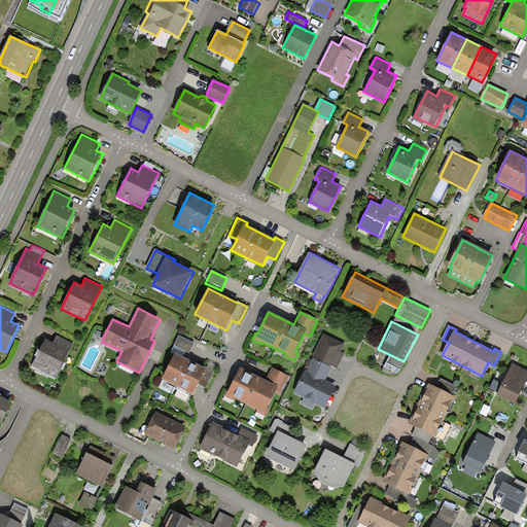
[(324,334),(313,357),(338,369),(345,354),(342,352),(346,344),(324,334)]
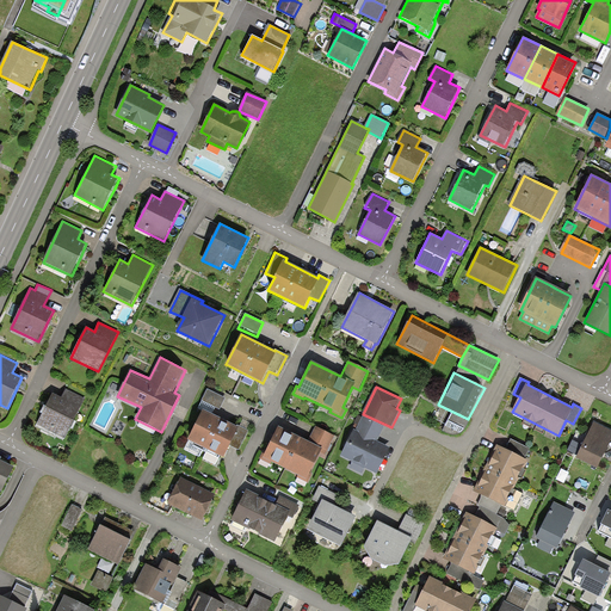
[(66,389),(62,397),(53,393),(47,403),(37,425),(65,438),(85,399),(66,389)]
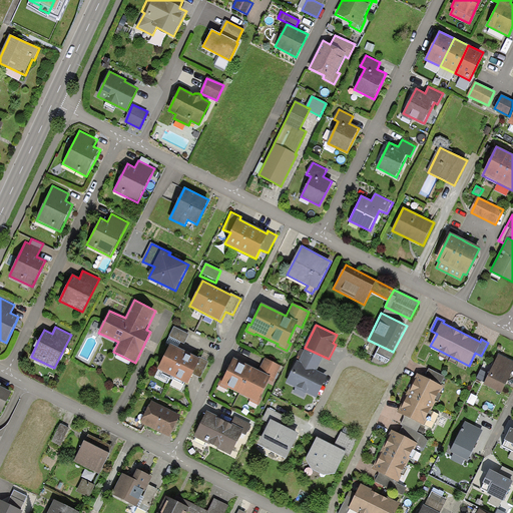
[(189,335),(173,327),(168,337),(184,345),(189,335)]
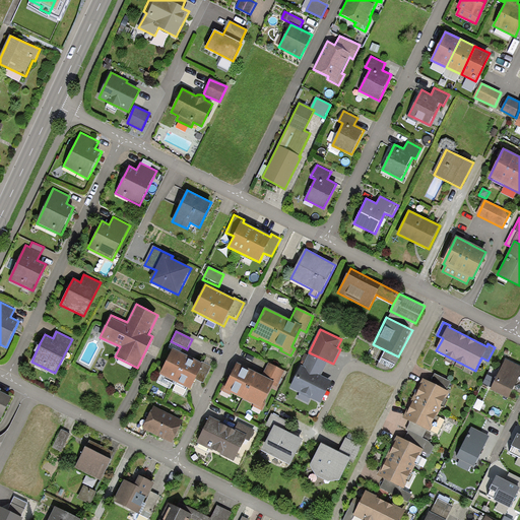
[(201,364),(173,349),(160,375),(191,390),(196,379),(204,383),(212,366),(202,361),(201,364)]
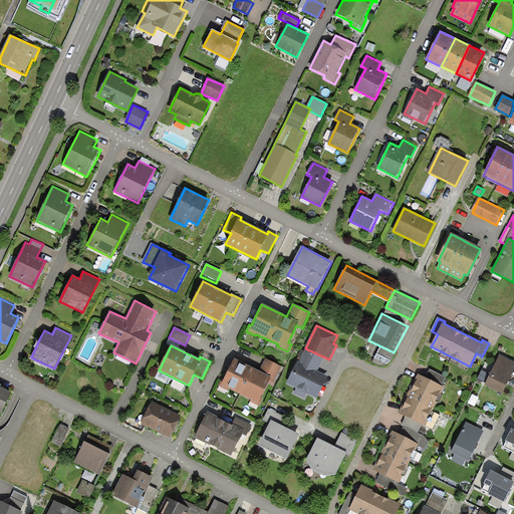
[(297,361),(286,384),(317,400),(328,377),(316,371),(322,359),(306,351),(300,363),(297,361)]
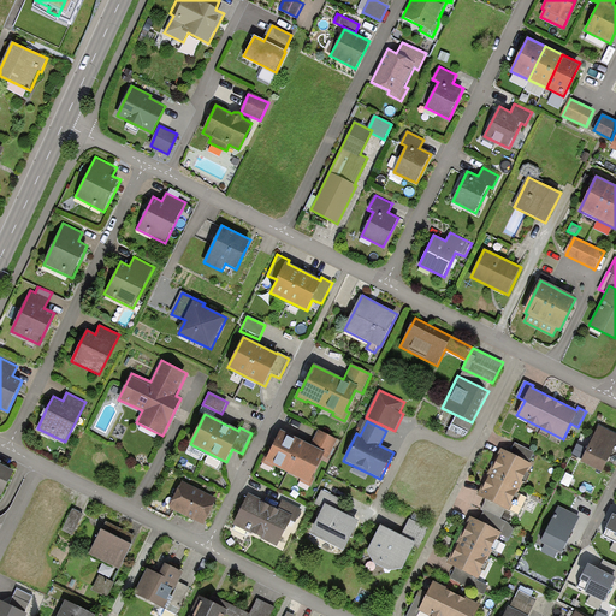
[(615,444),(615,433),(599,426),(581,461),(602,472),(614,449),(615,444)]
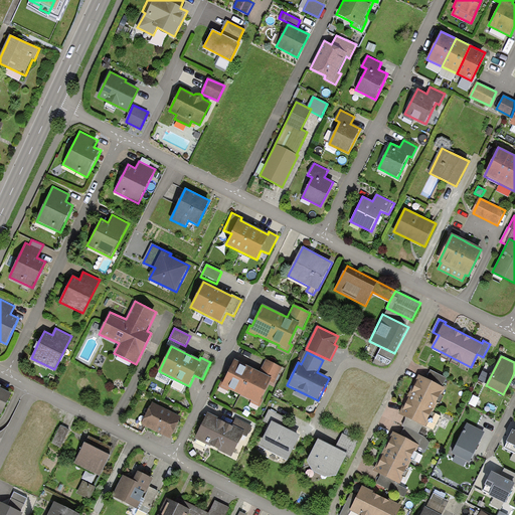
[(260,371),(235,359),(224,381),(222,379),(218,386),(227,391),(228,388),(252,400),(251,401),(260,405),(263,399),(261,398),(270,380),(275,382),(282,368),(266,360),(260,371)]
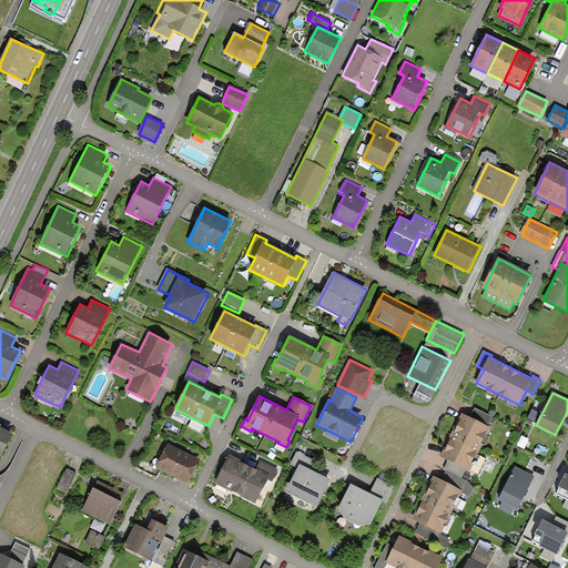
[(470,418),(462,414),(439,457),(447,462),(444,469),(446,472),(463,479),(466,470),(469,473),(492,427),(488,426),(493,417),(475,408),(470,418)]
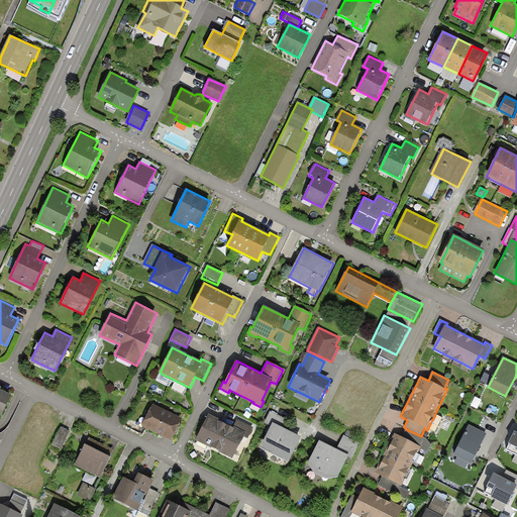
[(0,416),(1,417),(11,396),(0,390),(0,388),(1,387),(0,386),(0,416)]
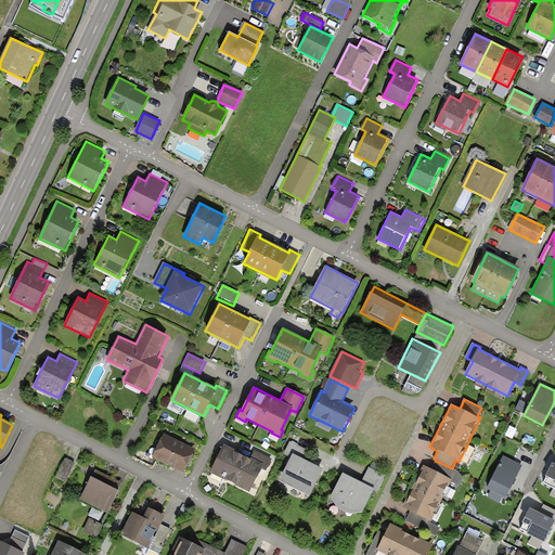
[(196,448),(165,434),(153,459),(184,473),(196,448)]
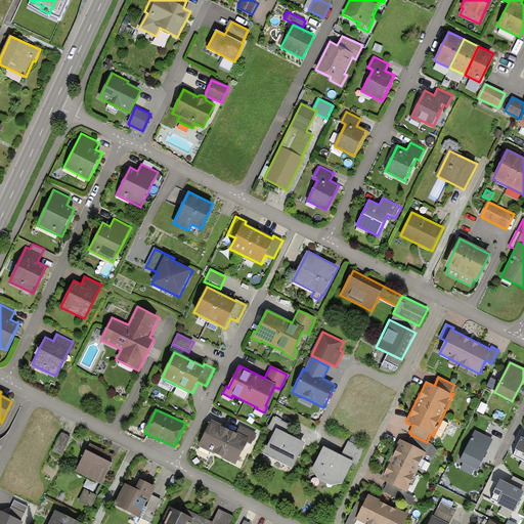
[(273,418),(268,429),(274,432),(263,454),(292,470),(305,444),(287,435),(292,427),(273,418)]
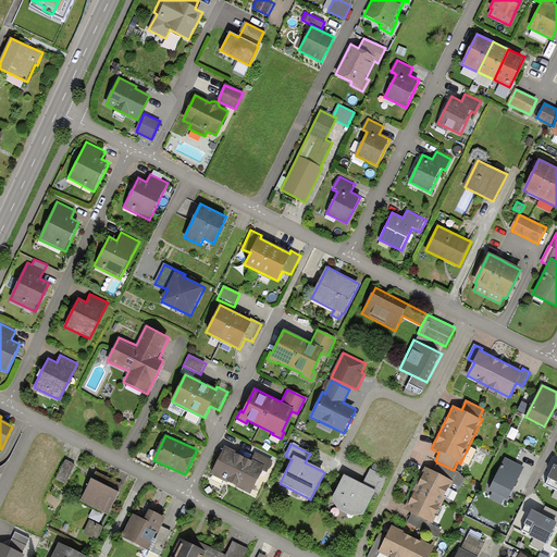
[(240,455),(223,447),(210,475),(251,494),(263,469),(270,472),(275,459),(257,450),(251,460),(240,455)]
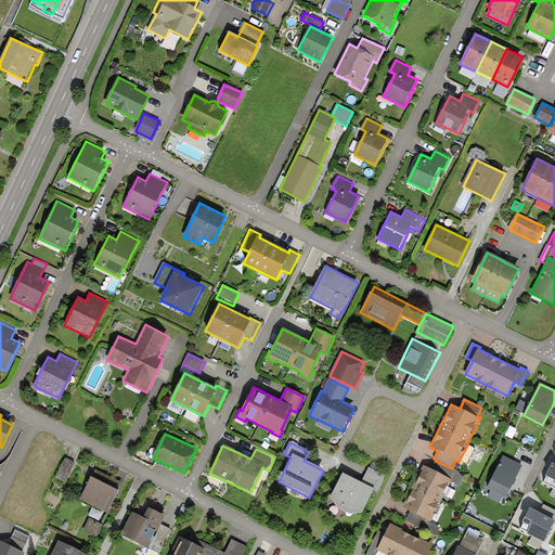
[(523,466),(504,457),(488,489),(505,499),(517,476),(523,466)]
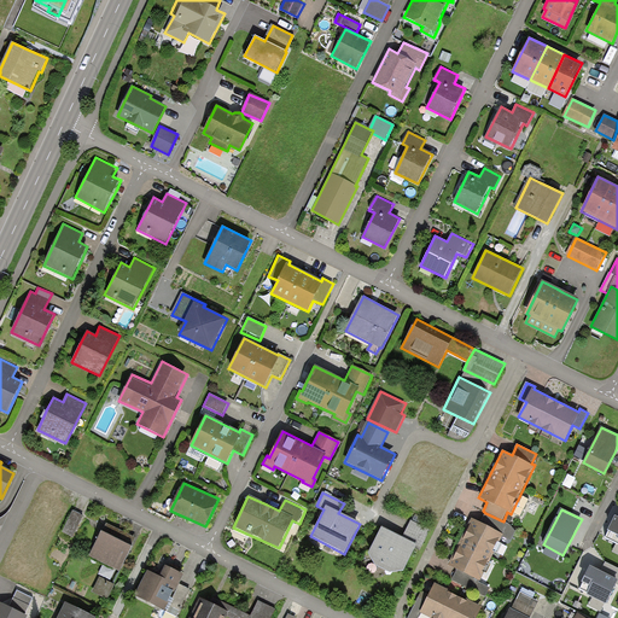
[(82,516),(73,512),(64,531),(73,536),(82,516)]
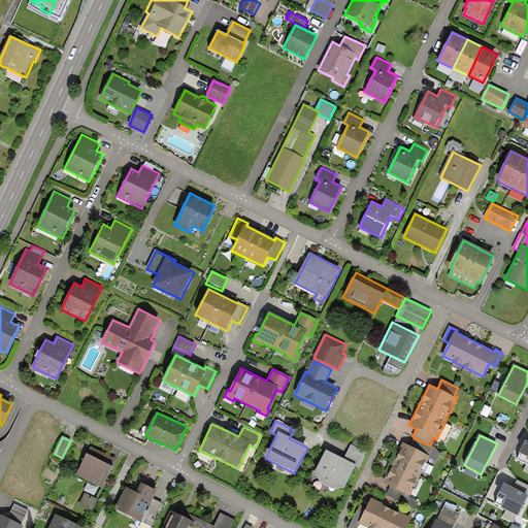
[(415,438),(410,447),(431,456),(430,458),(437,462),(440,454),(434,448),(430,446),(415,438)]
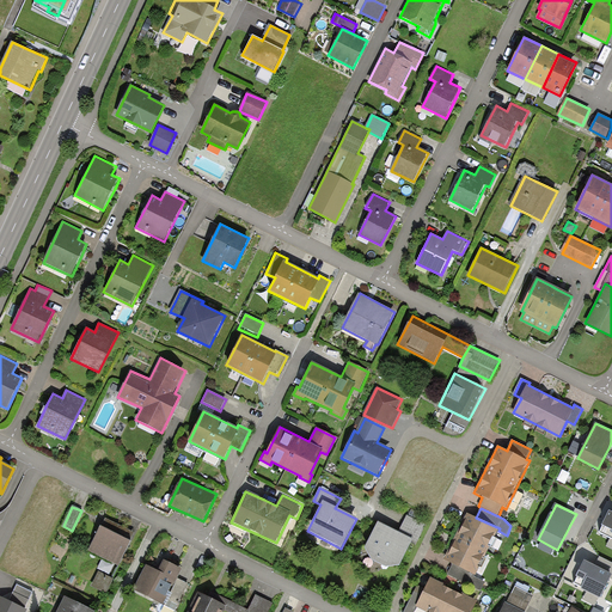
[(611,513),(610,512),(600,532),(611,538),(611,513)]
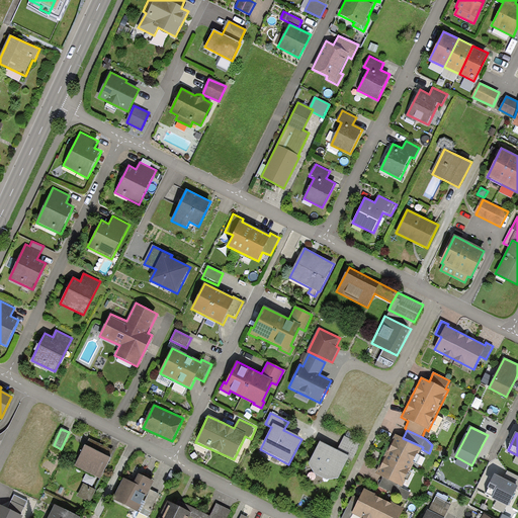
[(403,438),(396,435),(376,475),(382,478),(403,488),(422,449),(423,447),(403,438)]
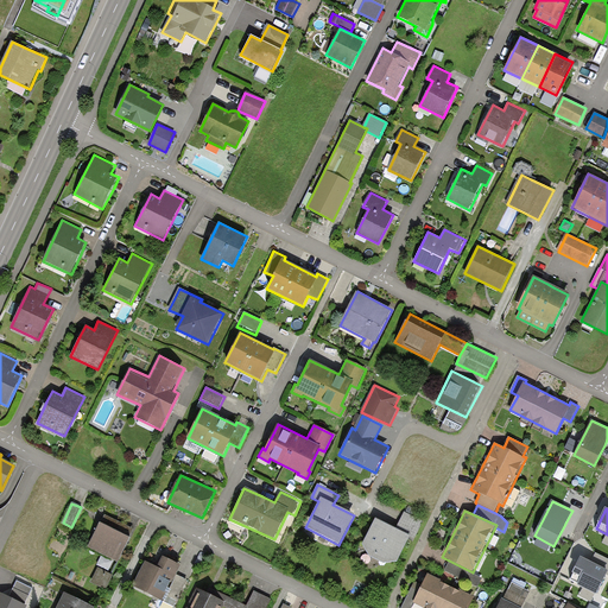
[(397,529),(375,518),(362,544),(368,556),(384,563),(398,562),(410,537),(416,539),(424,521),(406,512),(397,529)]
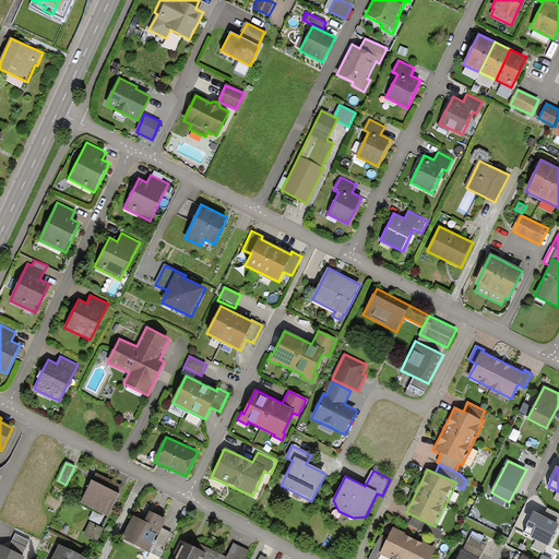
[(104,487),(92,482),(81,502),(109,516),(119,495),(104,487)]
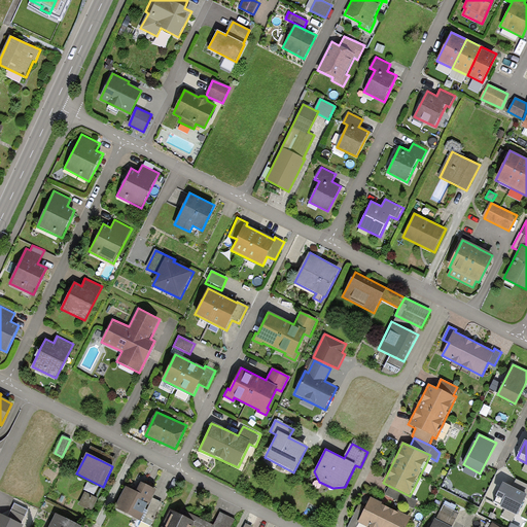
[(508,487),(503,484),(494,503),(505,510),(502,516),(513,522),(525,498),(526,499),(526,486),(517,481),(513,488),(508,487)]
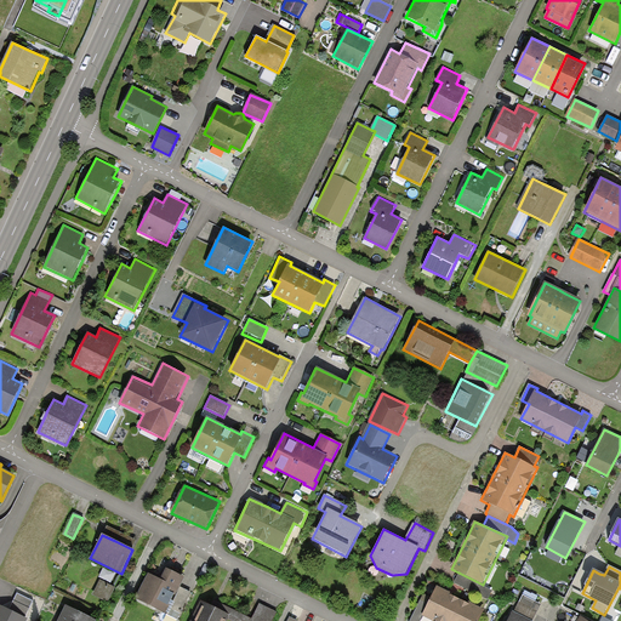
[(160,580),(148,574),(136,598),(166,614),(180,587),(184,577),(166,569),(160,580)]
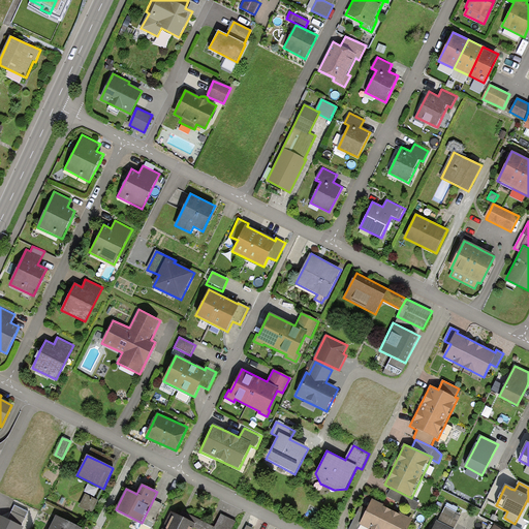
[(411,498),(391,488),(387,496),(416,510),(419,503),(410,498),(411,498)]
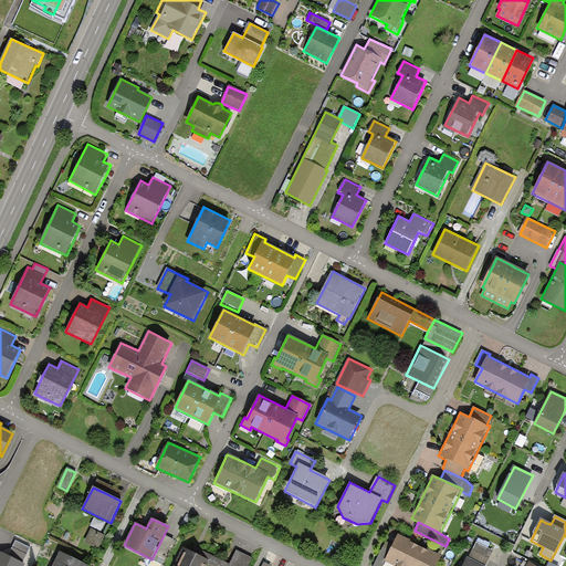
[(105,535),(92,528),(85,542),(98,548),(105,535)]
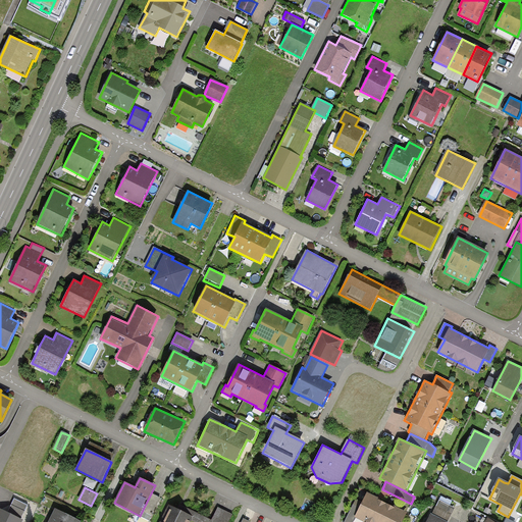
[(402,521),(408,511),(367,491),(363,501),(356,498),(344,521),(353,521),(356,518),(363,521),(402,521)]
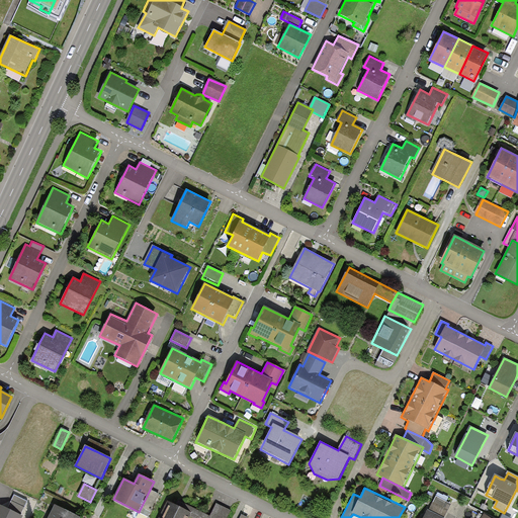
[(159,495),(150,490),(139,512),(148,517),(159,495)]
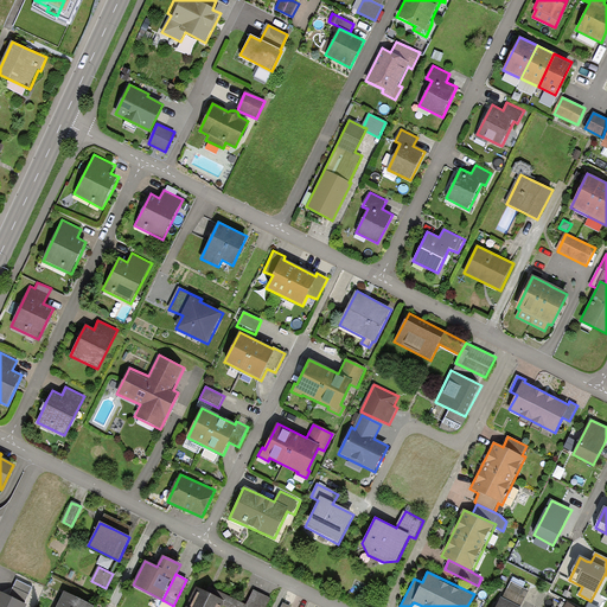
[(513,577),(503,599),(518,606),(521,606),(529,590),(523,588),(525,583),(513,577)]
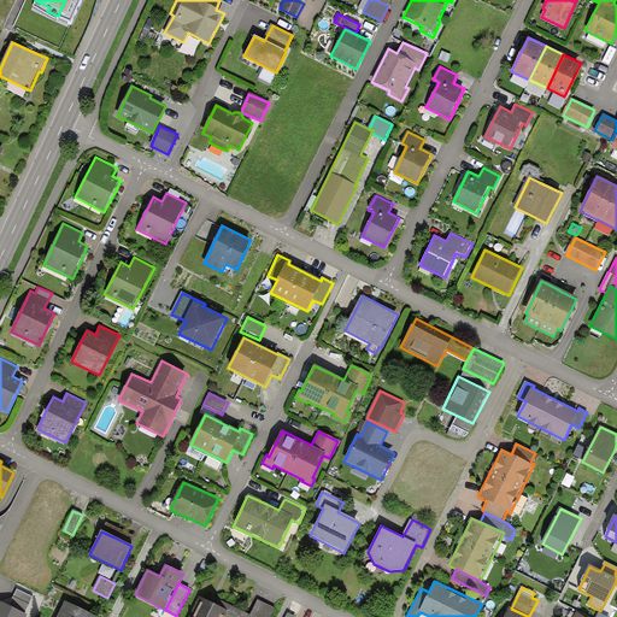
[(9,607),(24,615),(33,597),(17,589),(9,607)]
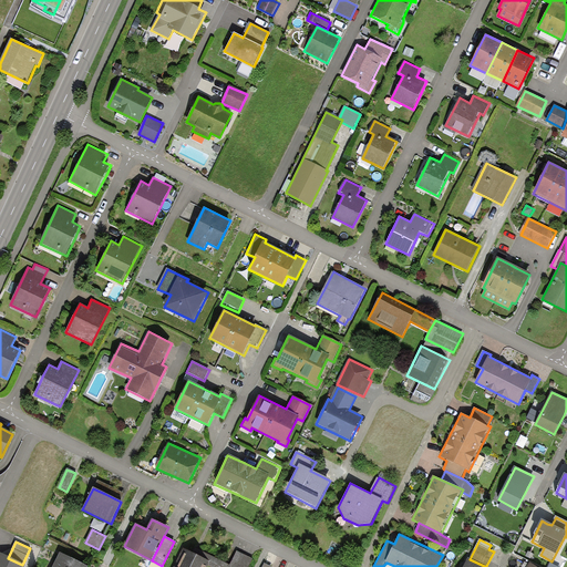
[(205,566),(209,560),(184,548),(174,566),(205,566)]
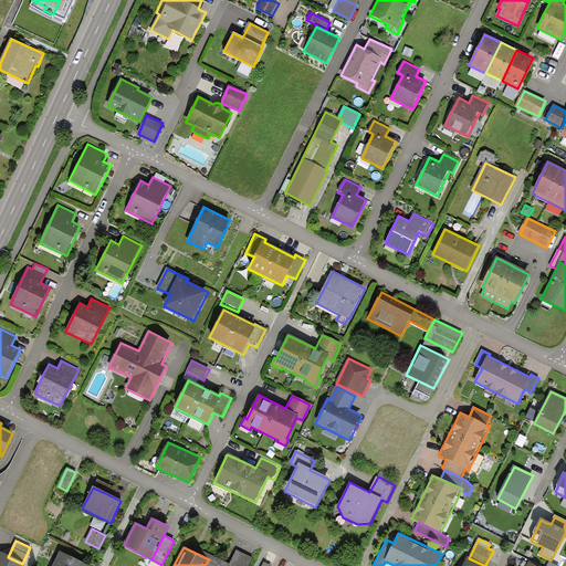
[(229,565),(249,565),(253,558),(238,551),(229,565)]
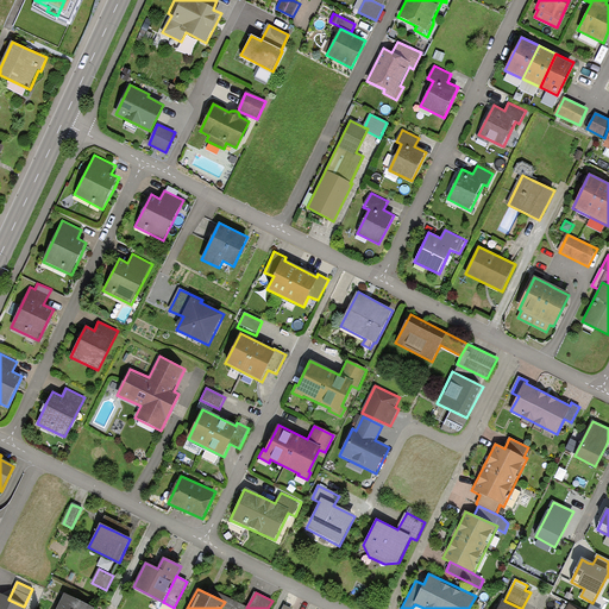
[(24,607),(8,600),(0,595),(0,608),(25,608),(27,608),(24,607)]
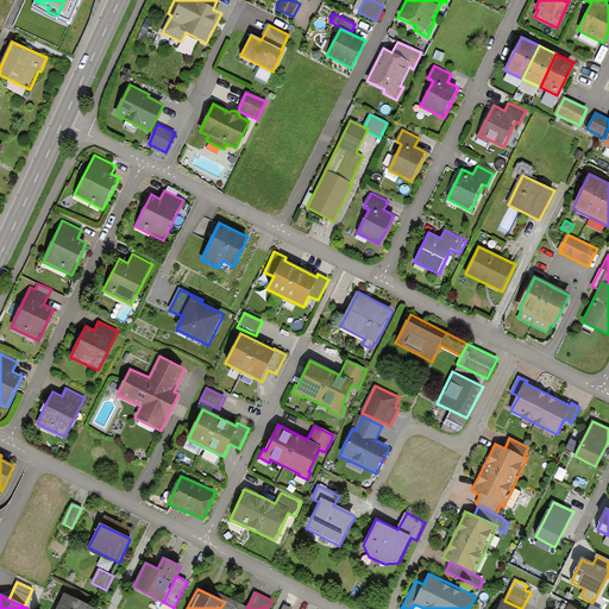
[(93,608),(63,595),(55,608),(93,608)]
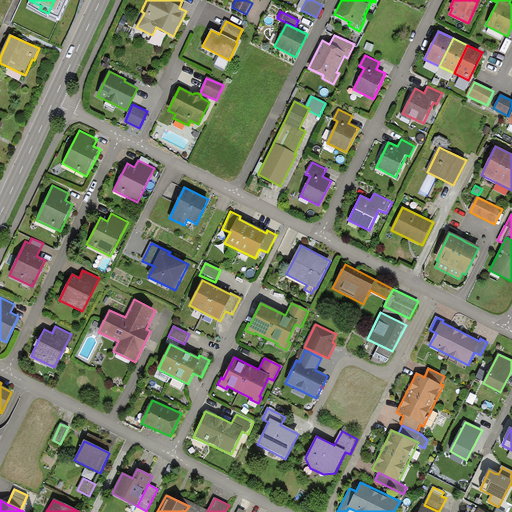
All buildings are outlined.
